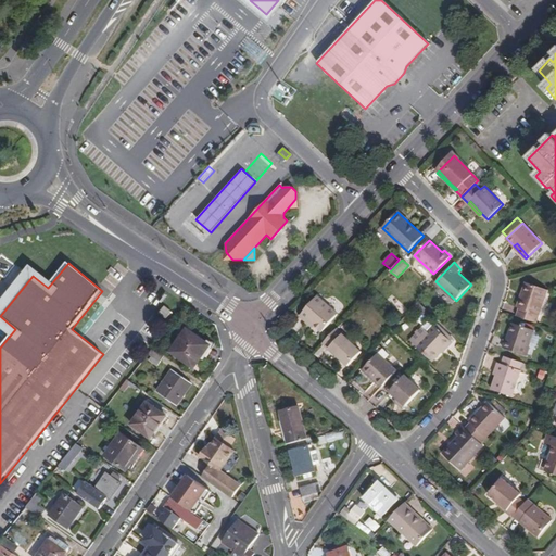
[(517,315),(536,321),(548,289),(526,281),(516,306),(519,308),(517,315)]
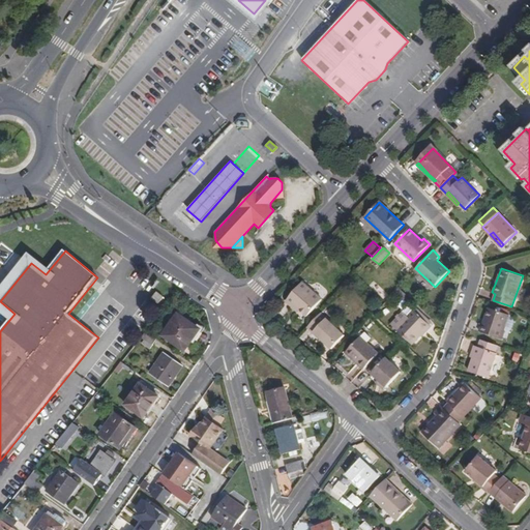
[(308,317),(323,299),(303,283),(287,301),(293,306),(295,304),(308,317)]
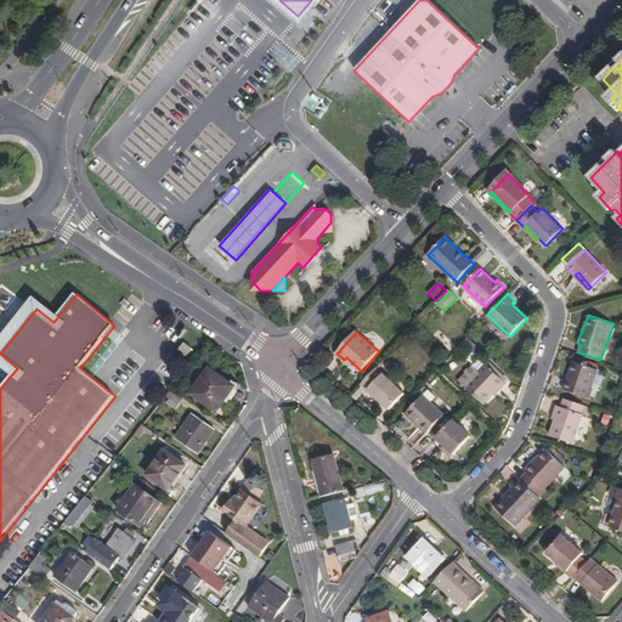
[(186,357),(192,350),(185,344),(179,351),(186,357)]
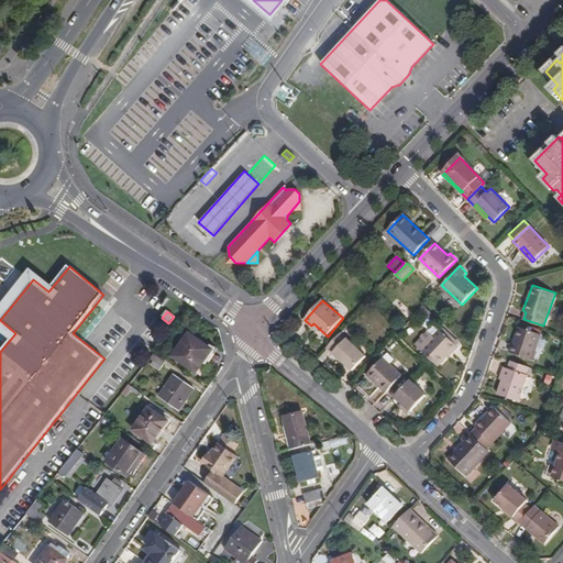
[(509,351),(533,360),(537,352),(536,351),(541,334),(519,327),(512,343),(509,351)]
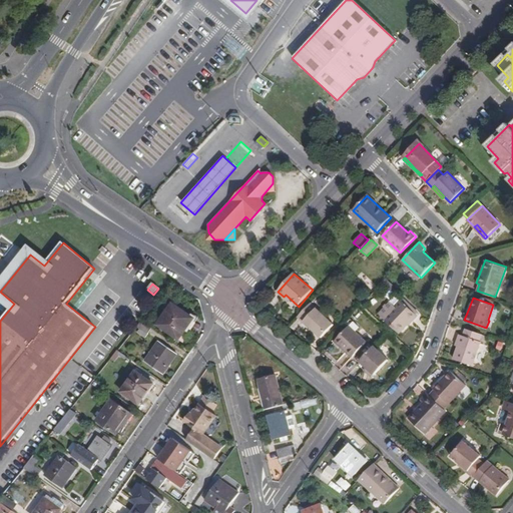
[(401,300),(396,307),(385,319),(400,332),(411,321),(412,322),(417,316),(401,300)]
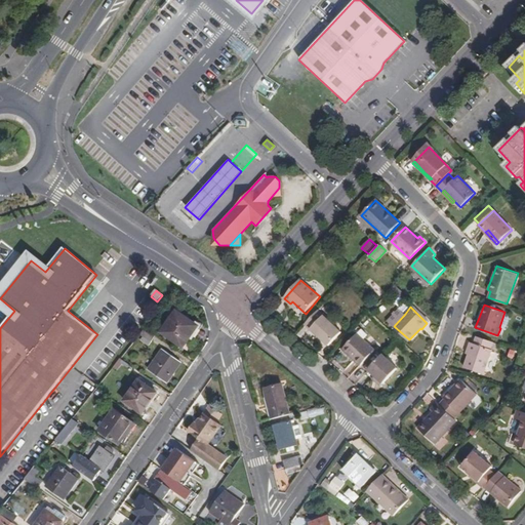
[(394,326),(405,314),(399,309),(389,321),(394,326)]
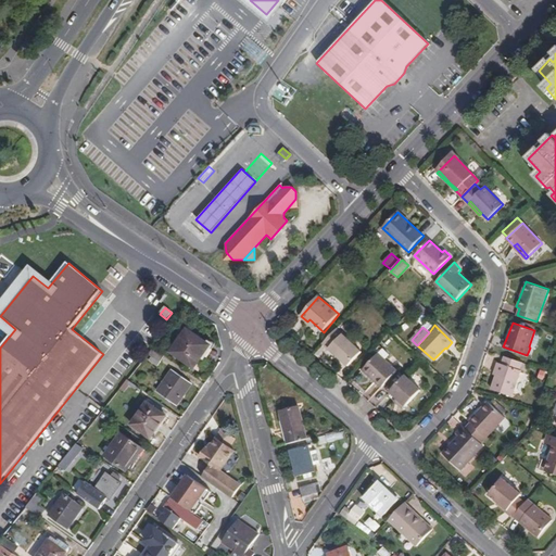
[(338,328),(323,343),(330,351),(331,349),(349,365),(363,351),(338,328)]
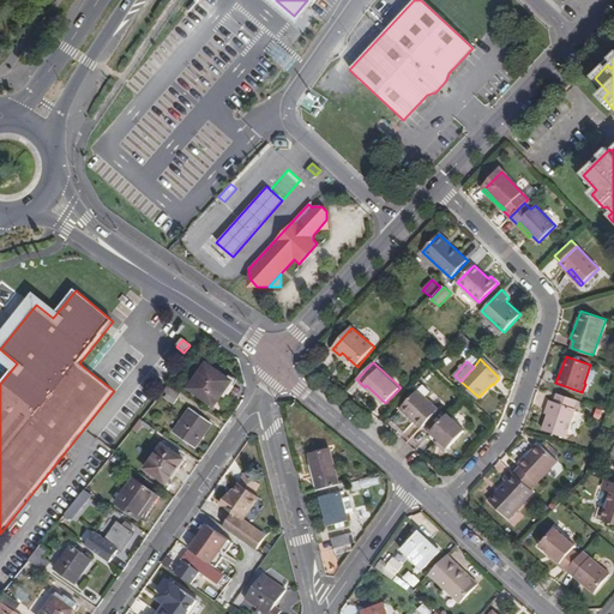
[(215,407),(233,383),(208,365),(190,390),(215,407)]
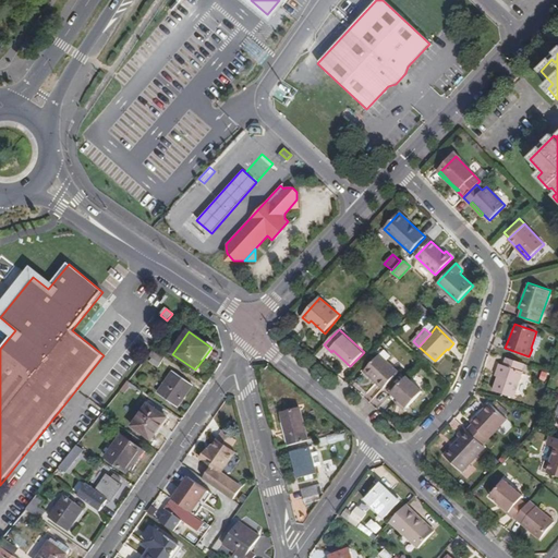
[(166,358),(155,350),(150,355),(161,363),(166,358)]
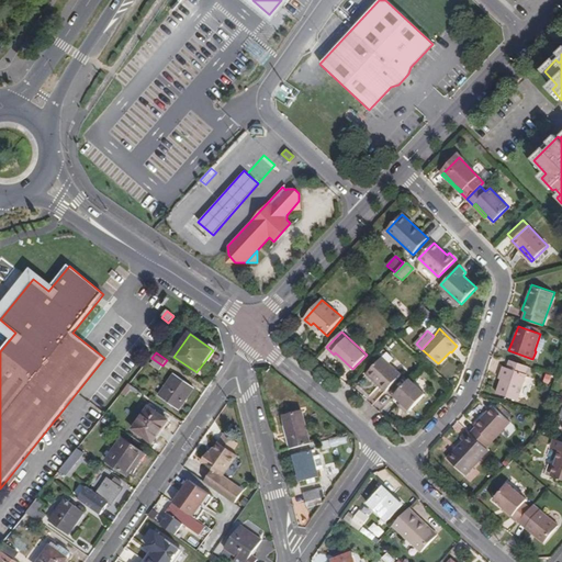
[(383,357),(370,371),(377,378),(374,380),(386,391),(403,374),(383,357)]
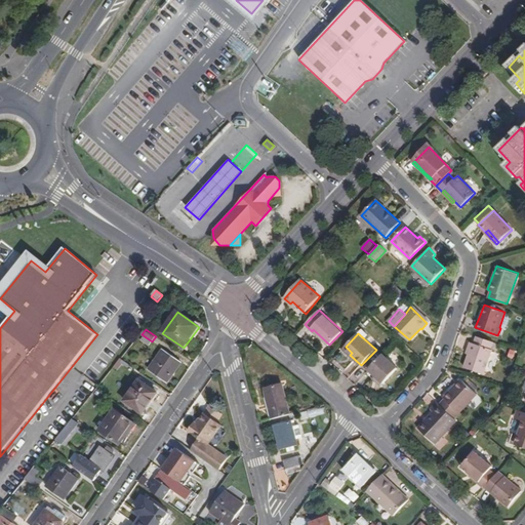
[(492,341),(476,336),(473,344),(489,349),(492,341)]
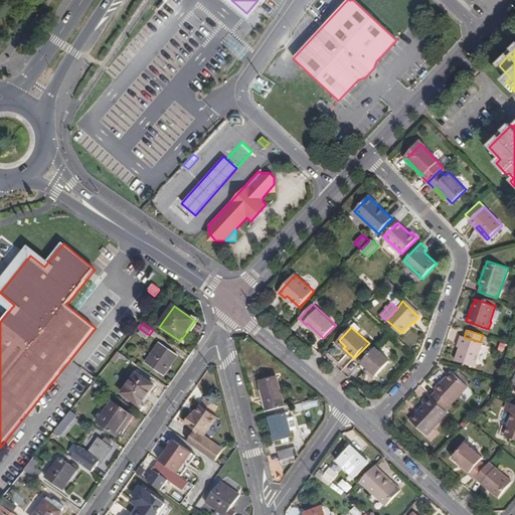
[(480,342),(464,337),(462,336),(459,344),(461,345),(456,359),(475,366),(483,343),(480,342)]
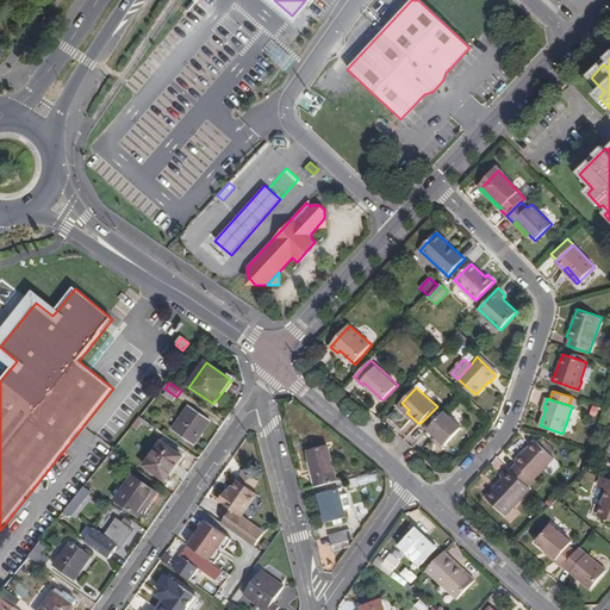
[(409,410),(402,403),(399,405),(406,412),(409,410)]
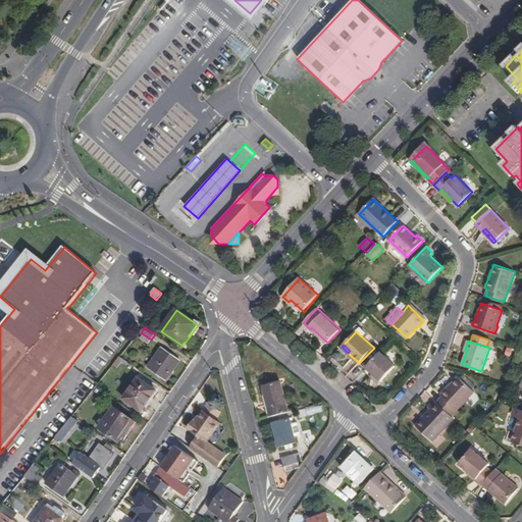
[(180,361),(162,349),(148,368),(166,381),(180,361)]
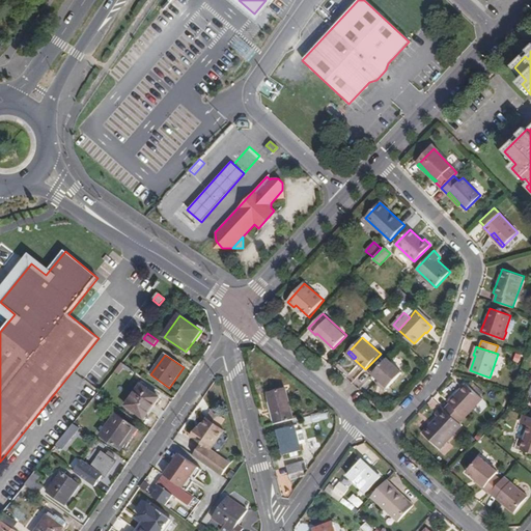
[(387,358),(373,373),(380,381),(388,388),(402,372),(387,358)]
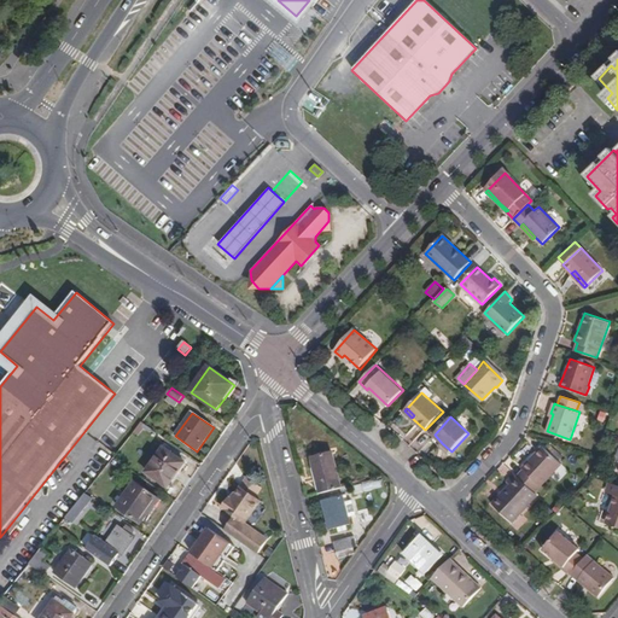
[(449,455),(452,452),(442,443),(439,445),(449,455)]
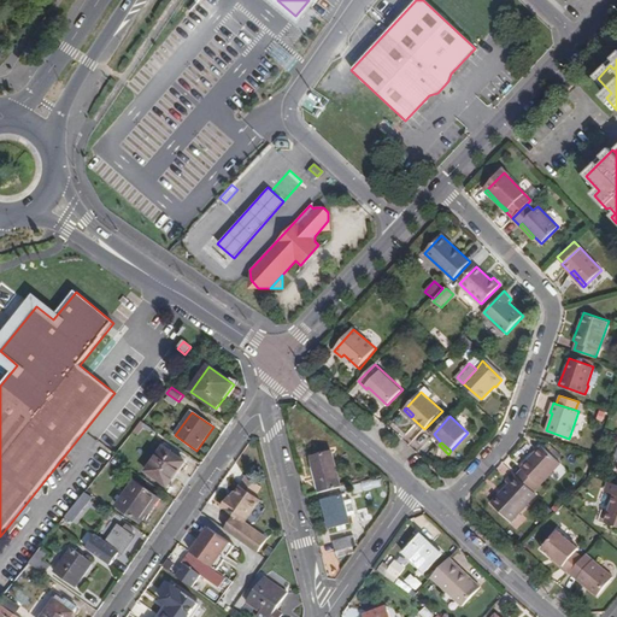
[(539,457),(546,448),(542,445),(535,454),(539,457)]
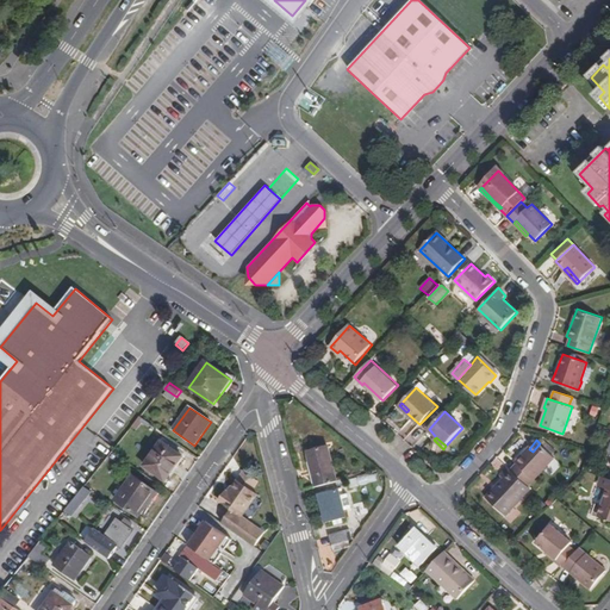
[(182,456),(162,442),(147,466),(167,480),(182,456)]
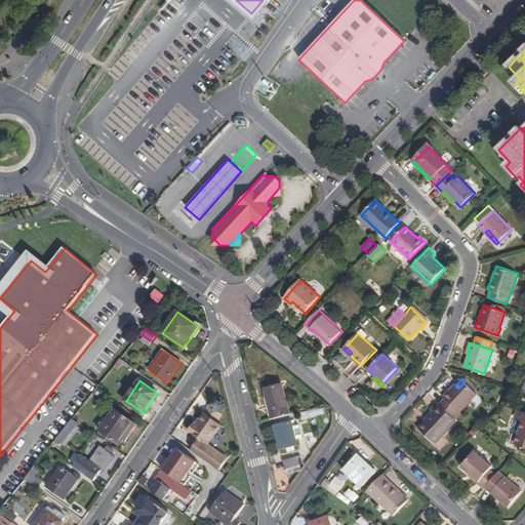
[(441,404),(456,418),(478,394),(465,381),(458,389),(455,387),(445,397),(446,398),(441,404)]
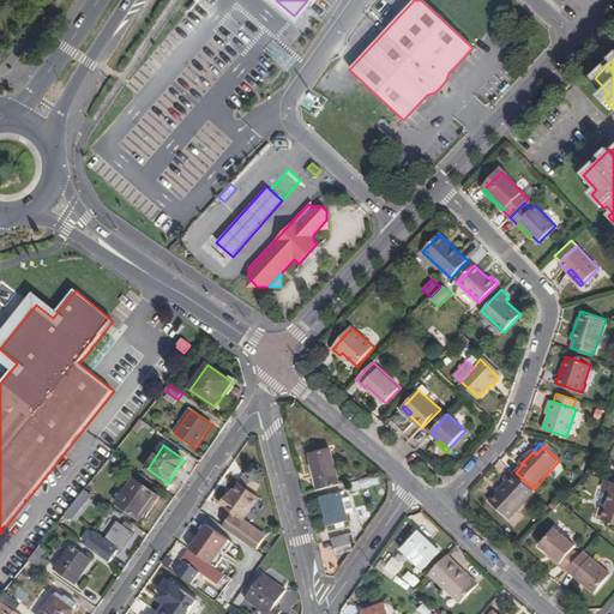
[(315,471),(320,491),(341,486),(331,451),(312,456),(314,464),(309,467),(312,473),(315,471)]
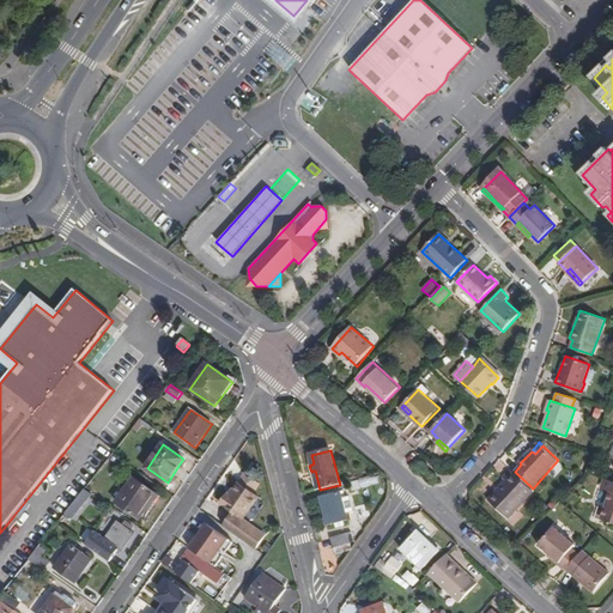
[(515,472),(511,468),(503,478),(507,480),(490,499),(510,519),(535,491),(533,489),(515,472)]
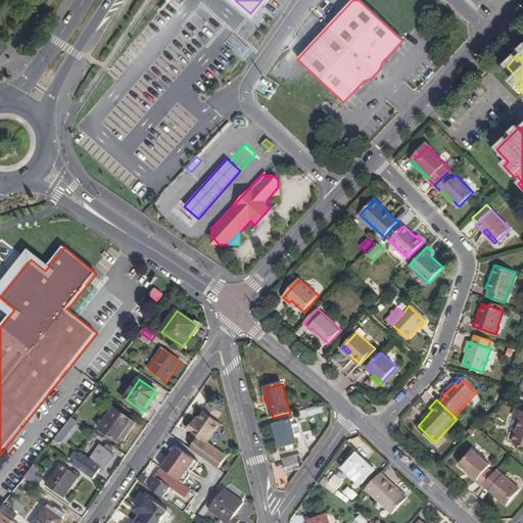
[(197,424),(195,423),(189,431),(200,438),(192,449),(219,469),(226,459),(210,447),(211,445),(208,444),(222,426),(217,422),(221,417),(220,413),(210,407),(197,424)]
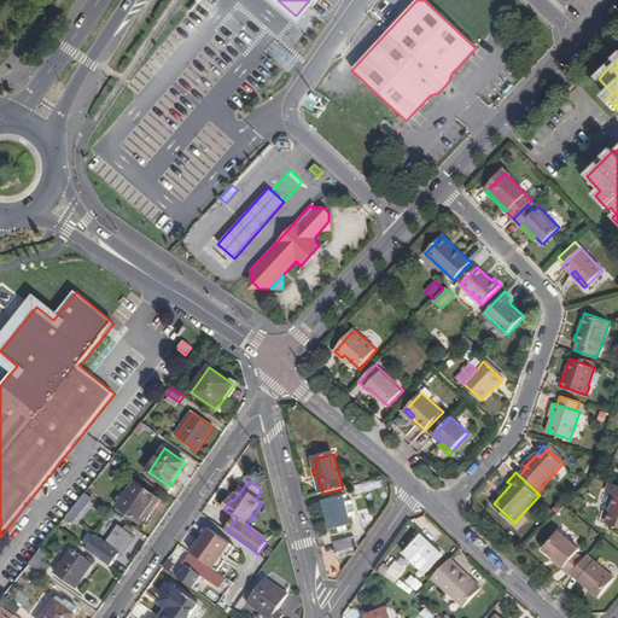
[(143,523),(159,499),(135,482),(118,506),(143,523)]
